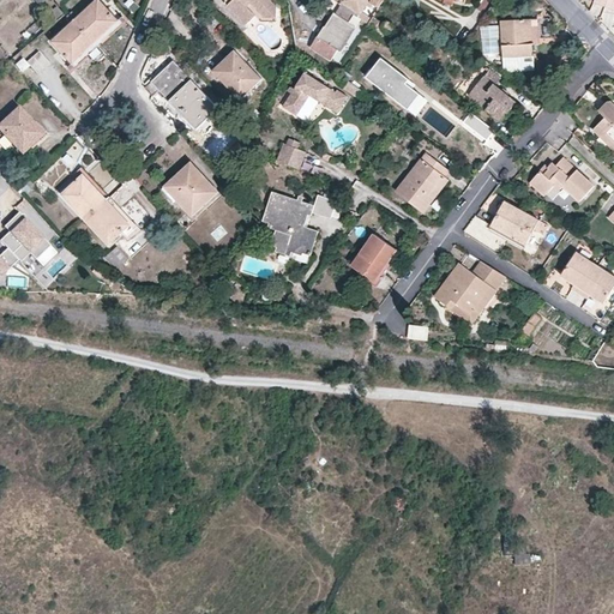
[(119,20),(98,0),(96,0),(76,19),(95,42),(119,20)]
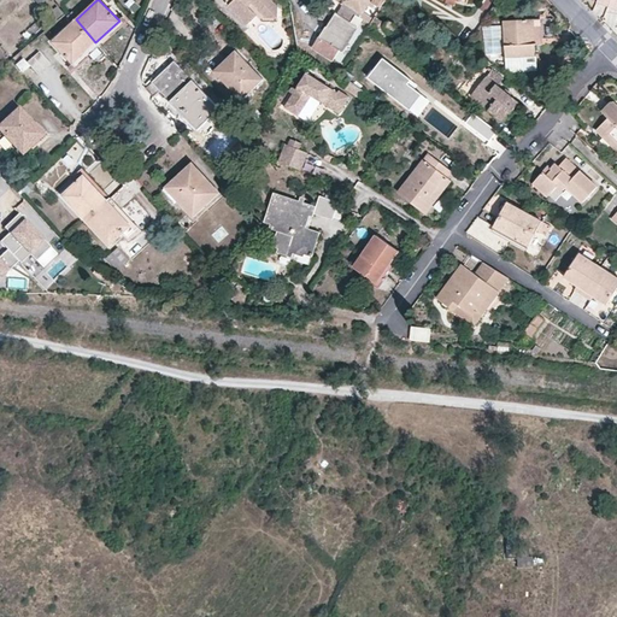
[(228,0),(228,4),(250,27),(259,17),(264,12),(269,18),(281,18),(280,7),(272,0),(228,0)]
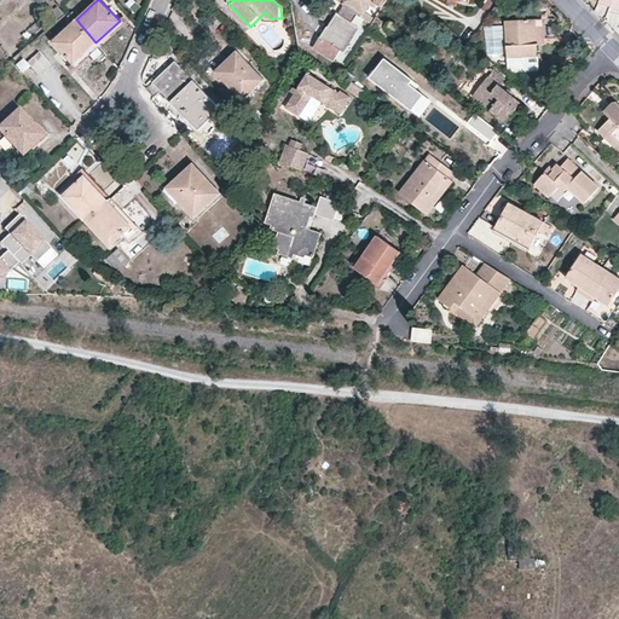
[(375,18),(365,12),(372,3),(382,7),(386,0),(337,0),(371,23),(375,18)]
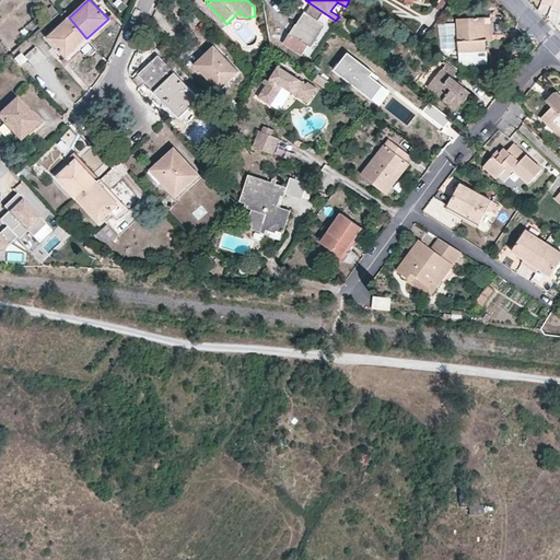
[(295,25),(299,27),(293,36),(290,34),(289,33),(282,44),(301,56),(307,46),(310,47),(328,19),(310,6),(306,12),(305,11),(295,25)]
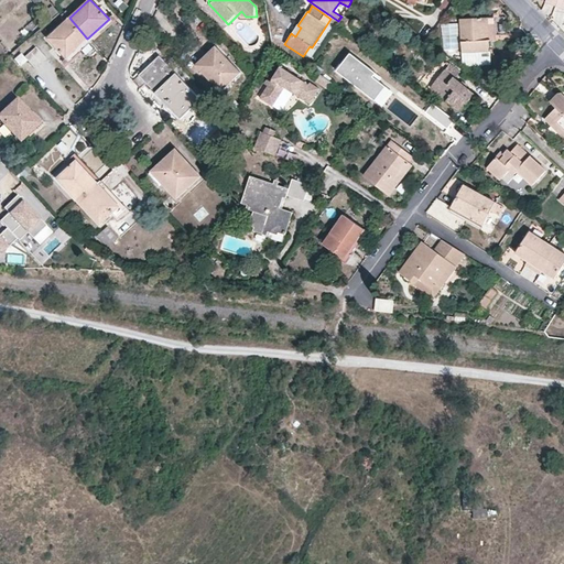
[(246,17),(241,11),(237,15),(242,21),(257,20),(257,17),(246,17)]
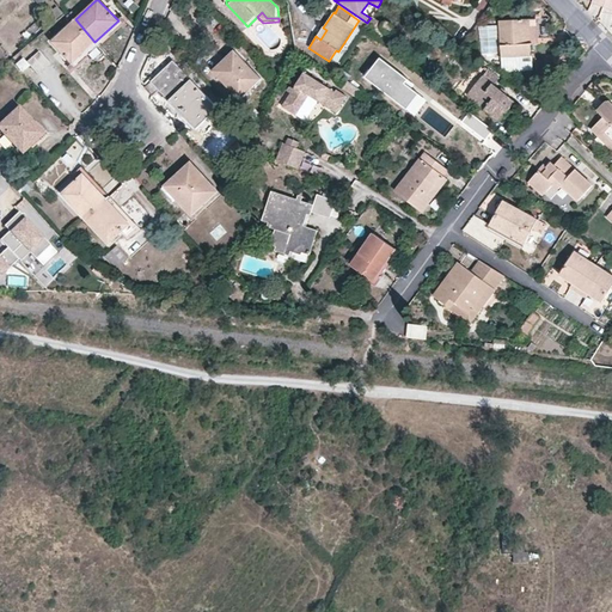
[(75,19),(53,41),(73,62),(95,42),(75,19)]
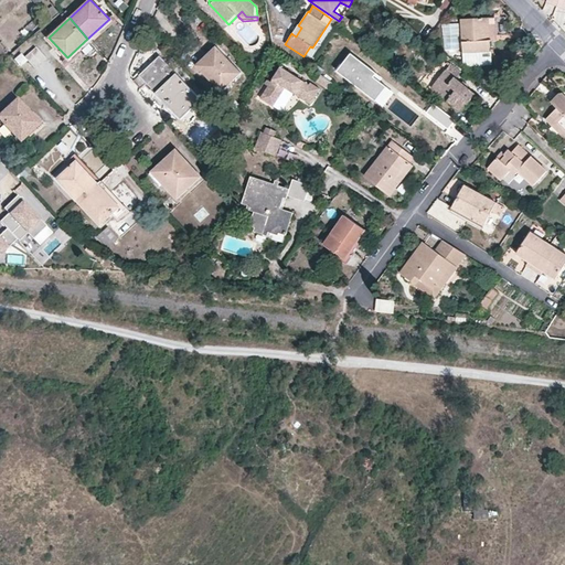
[(487,18),(460,19),(462,53),(490,51),(490,40),(488,40),(487,18)]
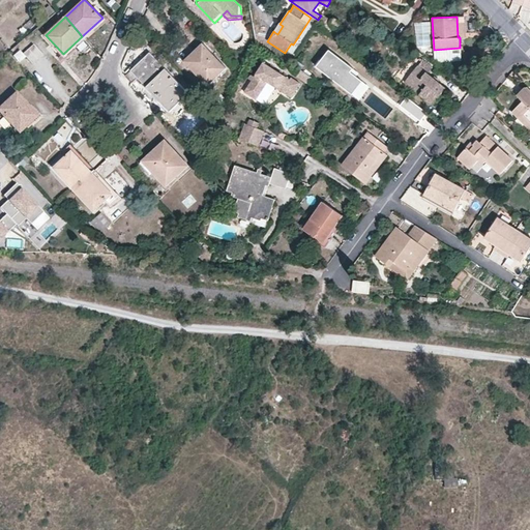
[(460,37),(466,37),(465,17),(457,17),(458,37),(460,37)]
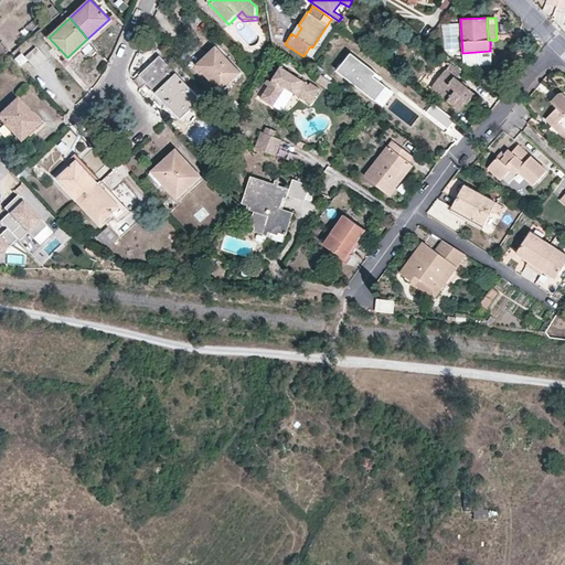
[(301,28),(298,25),(292,34),(296,36),(301,28)]
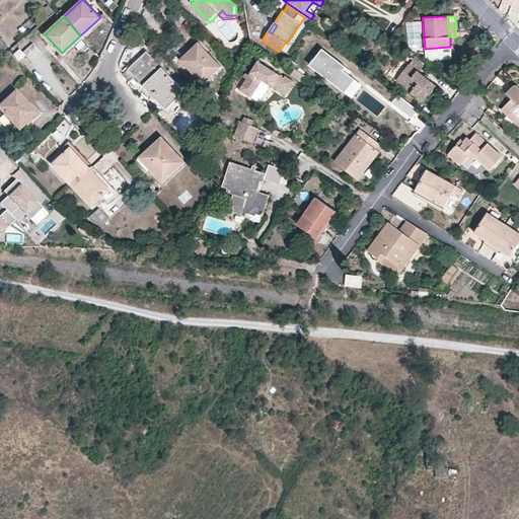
[(193,53),(182,63),(203,84),(221,67),(219,65),(198,43),(190,50),(193,53)]
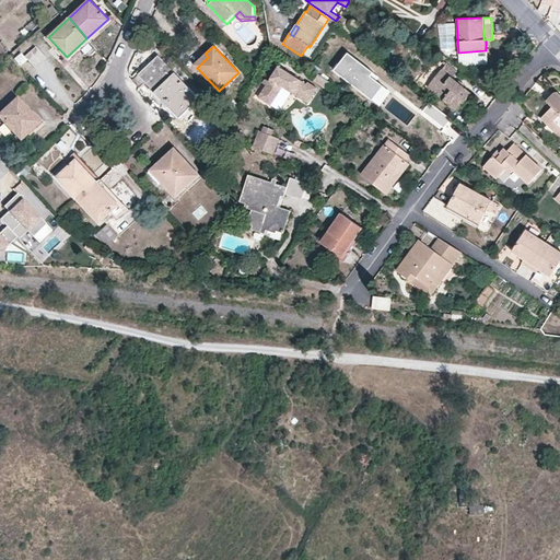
[(33,66),(35,67),(44,57),(35,47),(24,57),(33,66)]
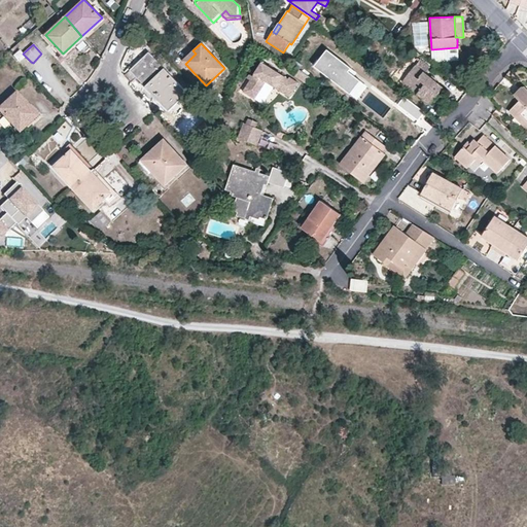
[(458,60),(457,47),(431,49),(432,62),(458,60)]
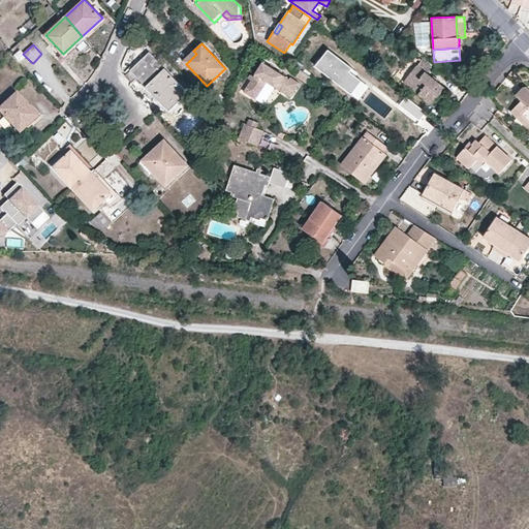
[(196,54),(193,51),(183,61),(186,64),(196,54)]
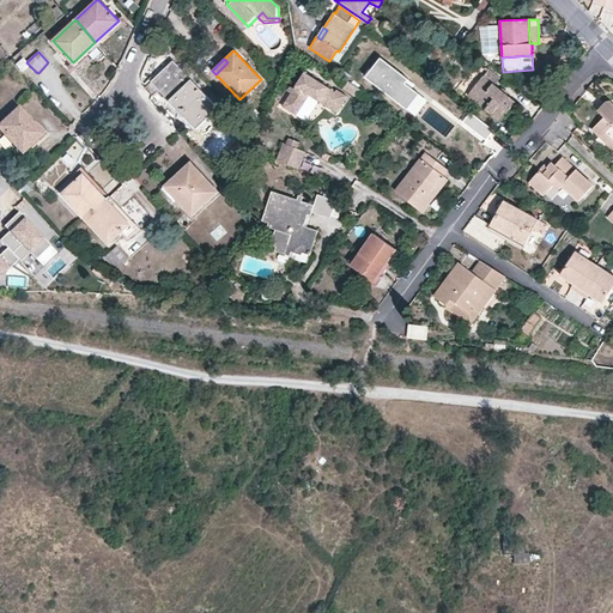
[(408,77),(380,59),(368,76),(407,108),(419,93),(405,83),(408,77)]
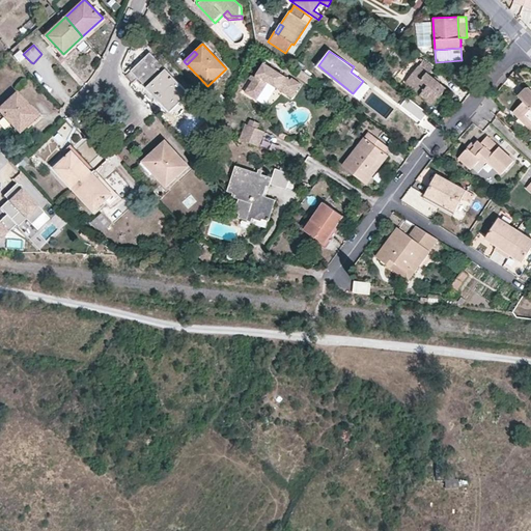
[(147,87),(170,112),(189,93),(149,53),(126,77),(132,83),(138,77),(147,87)]
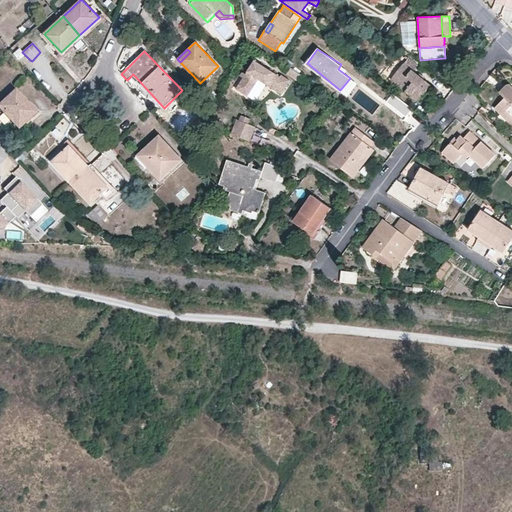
[(219,54),(215,58),(221,65),(225,61),(219,54)]
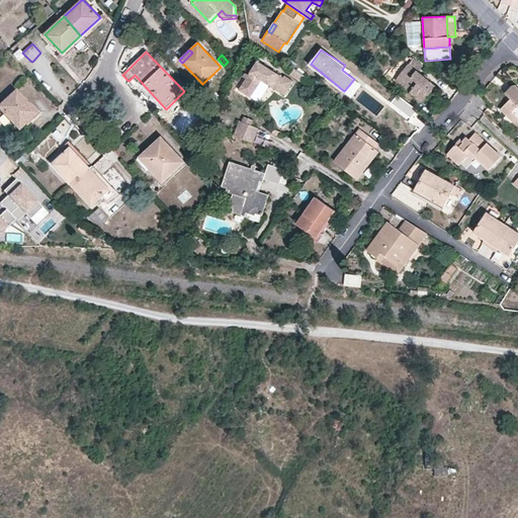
[(413,59),(395,81),(423,103),(435,86),(418,72),(422,66),(413,59)]
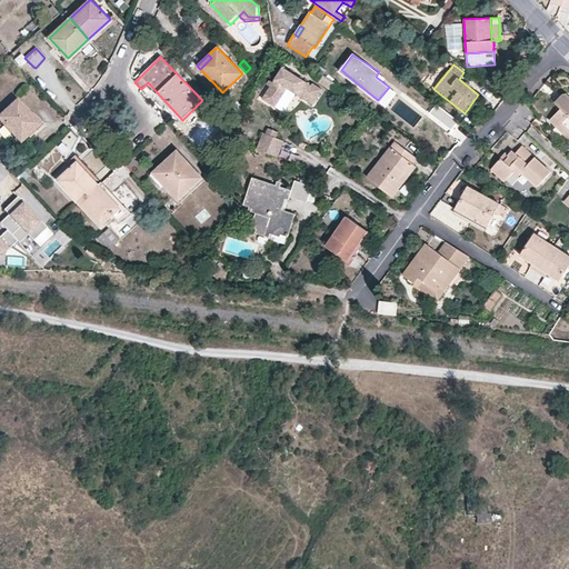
[(310,86),(285,71),(267,101),(276,107),(287,89),(313,105),(322,90),(312,83),(310,86)]
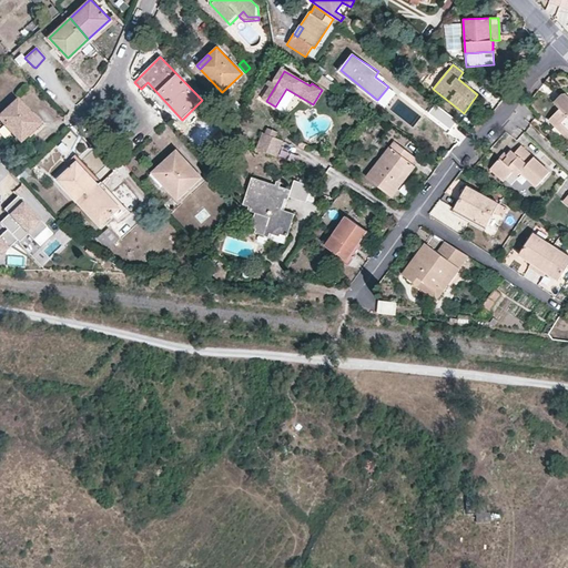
[(560,108),(555,114),(567,127),(567,93),(565,93),(556,102),(560,108)]
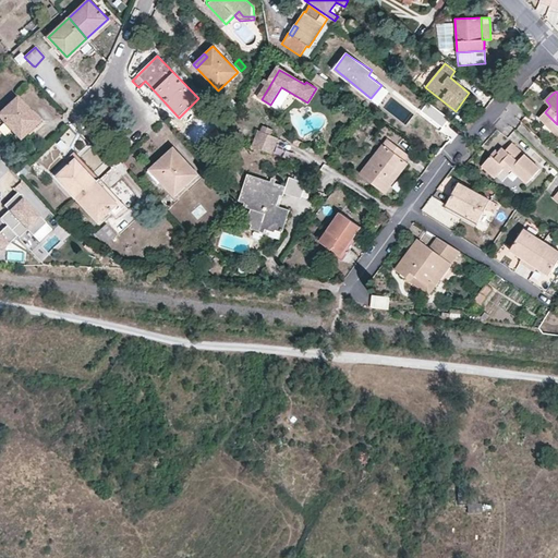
[(16,98),(0,114),(0,118),(21,140),(34,126),(29,122),(34,118),(16,98)]
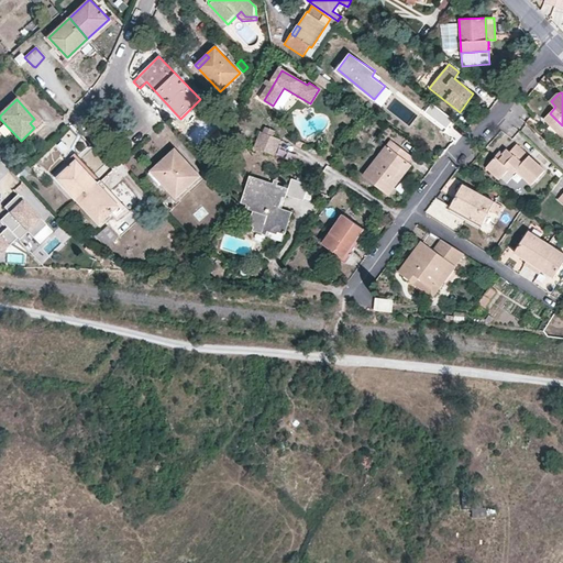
[(562,125),(550,113),(544,118),(562,136),(562,125)]
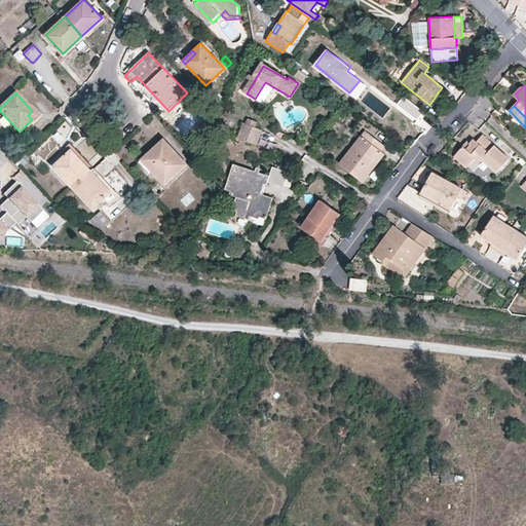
[(37,115),(32,111),(28,115),(32,119),(37,115)]
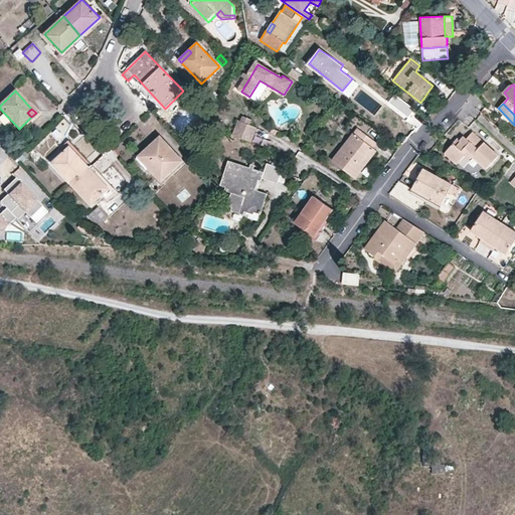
[(252,121),(240,117),(233,134),(252,142),(258,129),(250,126),(252,121)]
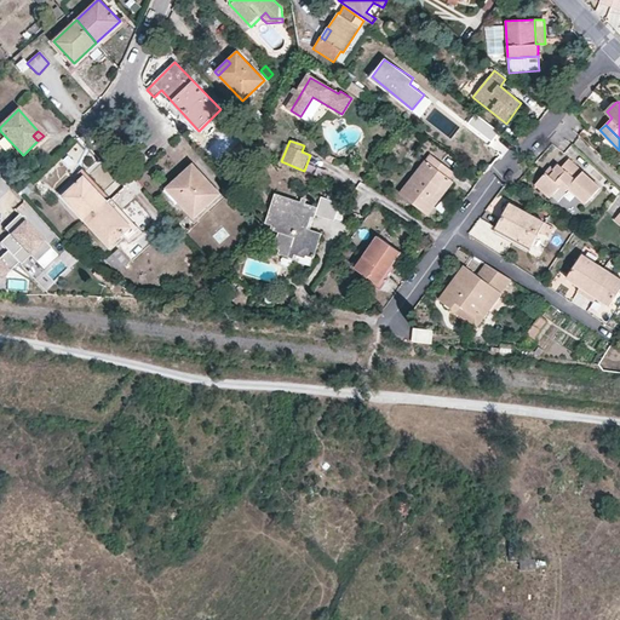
[(443,193),(440,189),(448,177),(452,172),(431,155),(401,193),(428,213),(443,193)]
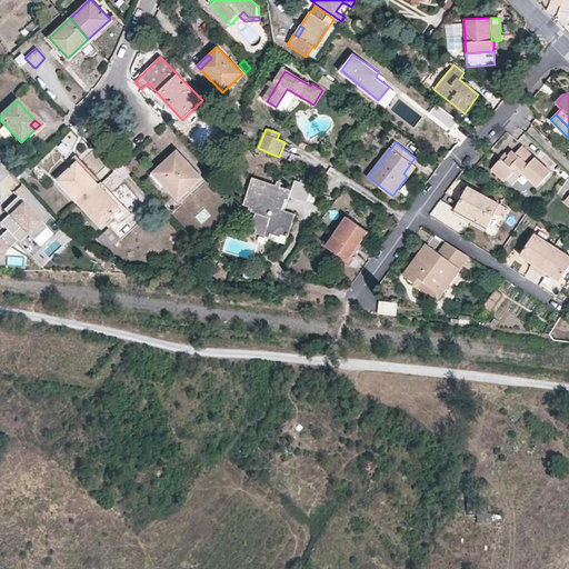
[(513,171),(519,176),(522,172),(538,187),(551,171),(522,145),(516,152),(513,151),(509,156),(505,161),(501,158),(492,169),(505,180),(513,171)]
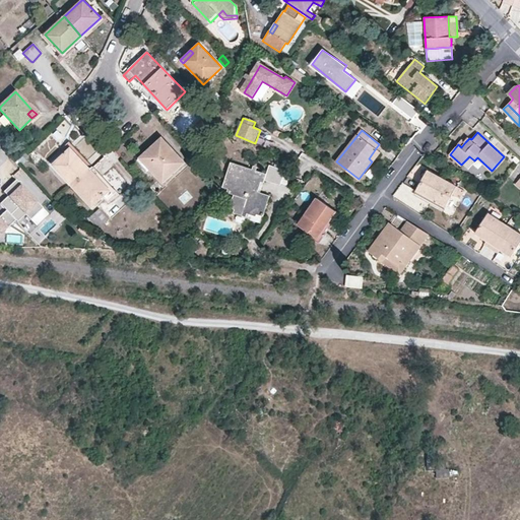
[(73,143),(89,158),(98,150),(82,135),(73,143)]
